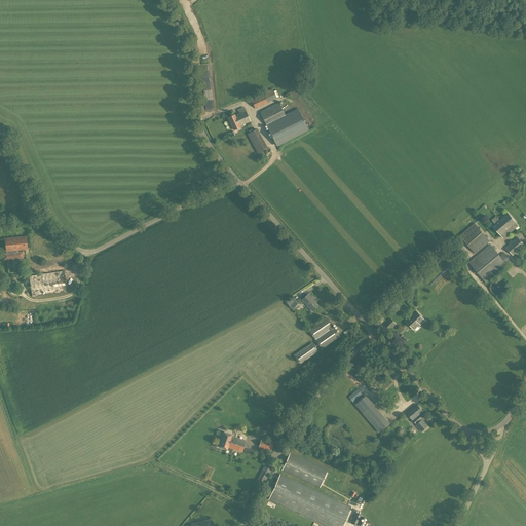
[(272,89),(251,99),(255,108),(276,99),(272,89)]
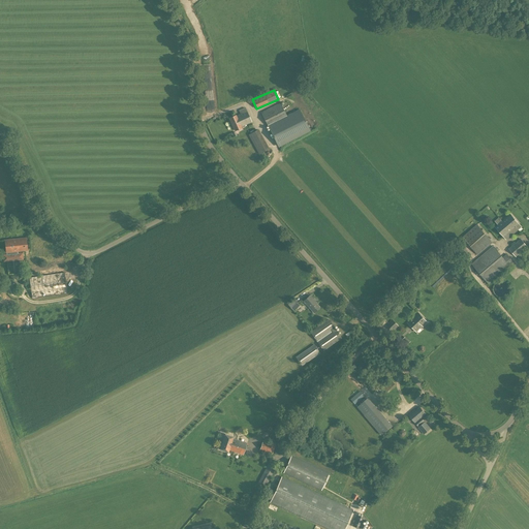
[(260,113),(269,128),(279,148),(298,137),(310,131),(300,110),(287,116),(280,103),(278,104),(277,104),(260,113)]
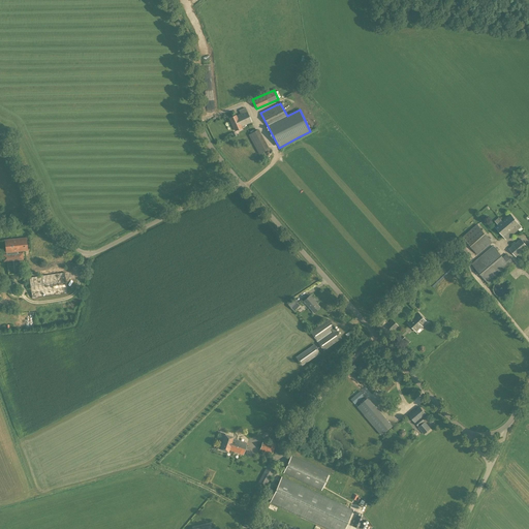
[(252,122),(247,112),(245,107),(239,111),(241,114),(237,116),(236,115),(229,118),(236,130),(242,128),(241,127),(252,122)]
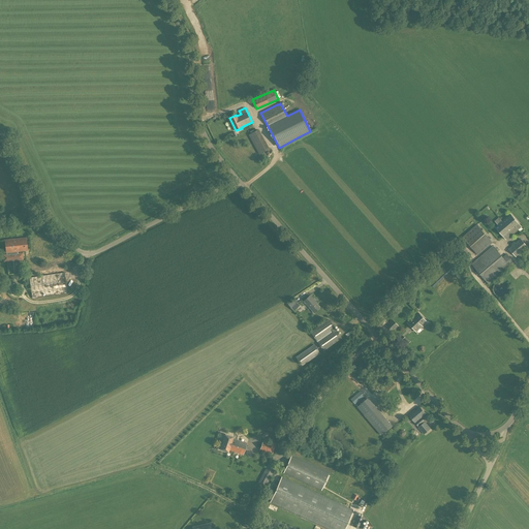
[(263,152),(270,149),(269,149),(269,148),(258,129),(255,131),(248,134),(259,155),(263,152)]
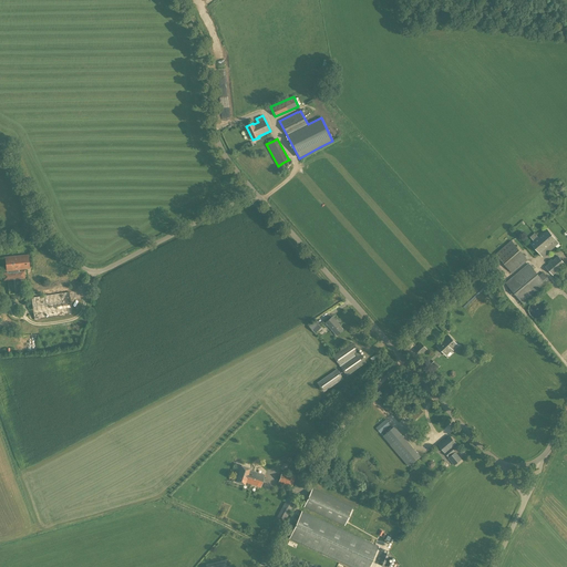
[(553,189),(558,196),(562,193),(556,186),(553,189)]
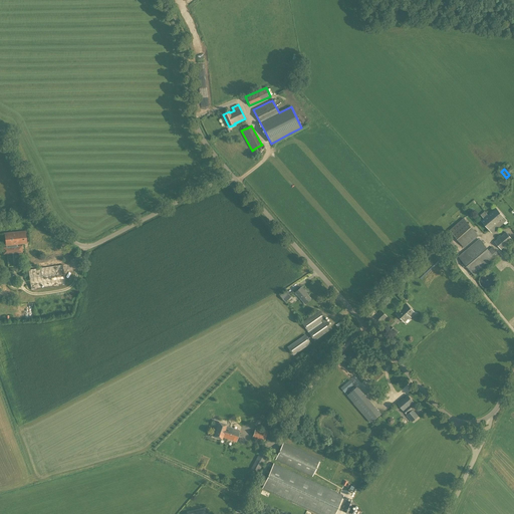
[(496,208),(488,215),(492,220),(494,218),(498,223),(496,225),(498,228),(507,220),(496,208)]
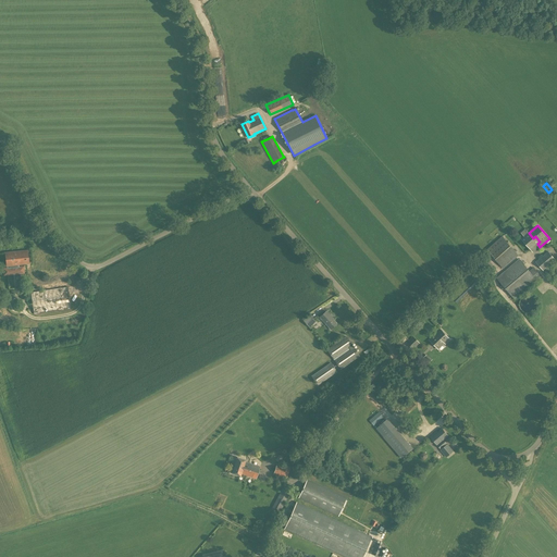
[(533,238),(529,233),(522,239),(533,252),(540,247),(537,244),(540,242),(535,236),(533,238)]
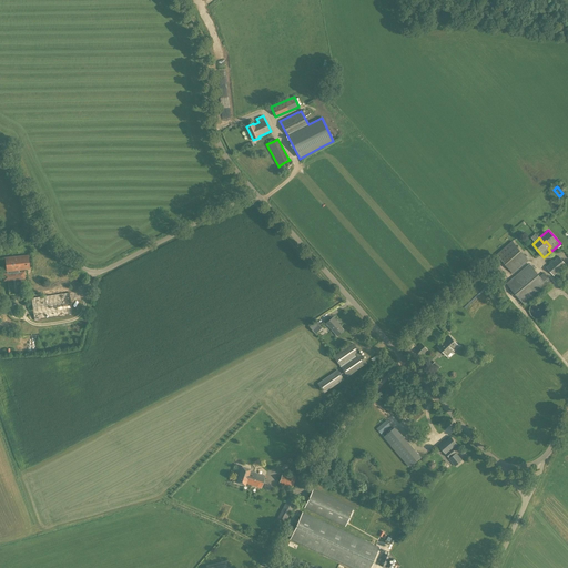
[(513,241),(497,254),(514,273),(528,261),(513,241)]
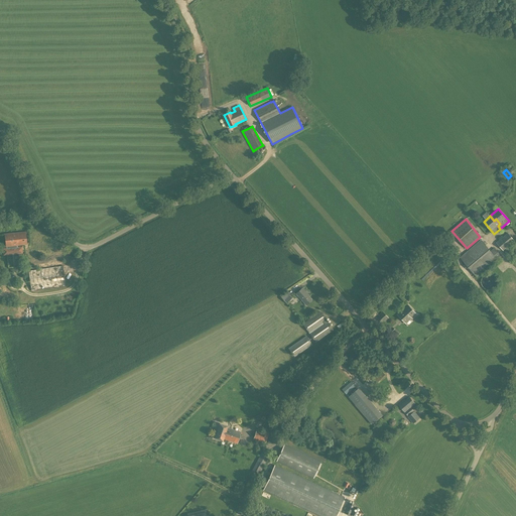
[(3,248),(3,255),(23,253),(22,246),(17,247),(17,245),(19,245),(27,244),(25,232),(5,234),(6,248),(3,248)]
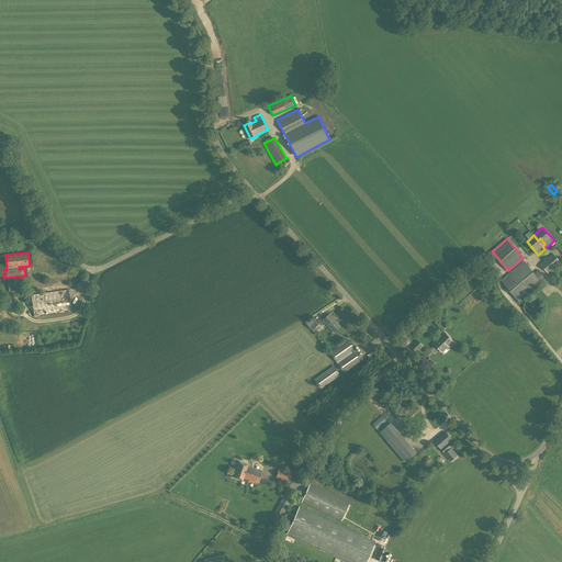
[(553,254),(540,265),(548,273),(561,262),(553,254)]
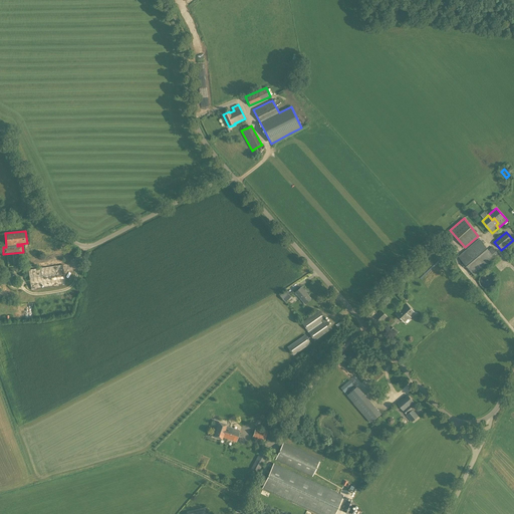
[(492,246),(489,249),(479,239),(458,256),(475,276),(500,255),(492,246)]
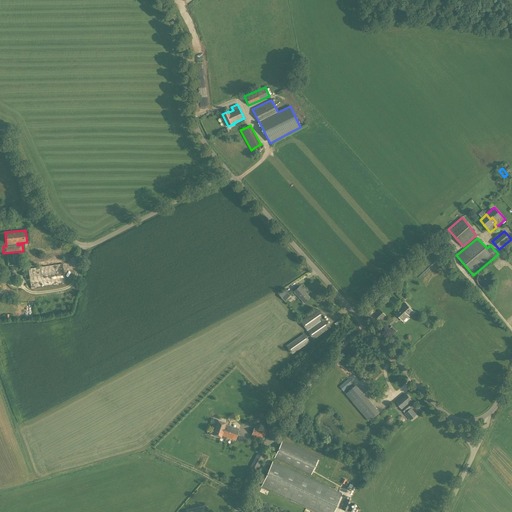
[(28,268),(31,289),(65,284),(63,263),(28,268)]
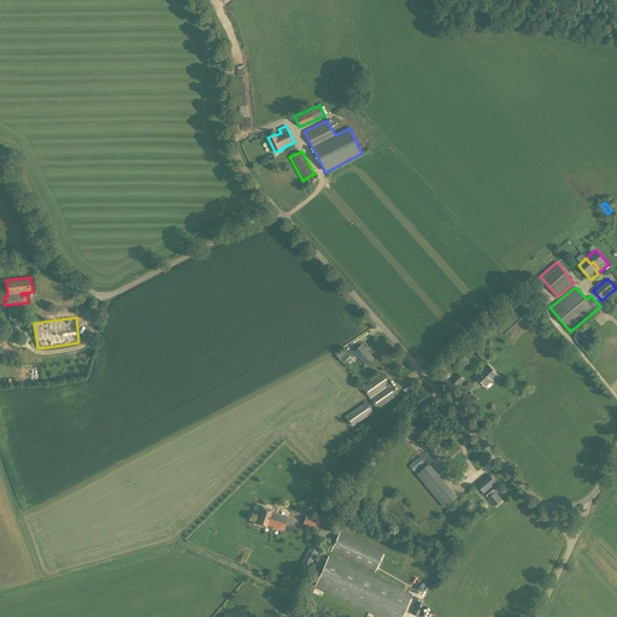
[(585,347),(586,346),(587,346),(588,346),(589,346),(591,345),(592,344),(592,342),(593,342),(593,341),(594,340),(594,339),(594,338),(594,336),(594,335),(594,334),(593,333),(593,331),(592,330),(591,329),(589,328),(587,328),(586,327),(585,327),(583,327),(582,328),(581,328),(580,328),(580,329),(579,329),(577,330),(576,331),(576,333),(575,334),(575,335),(575,336),(575,338),(575,339),(575,340),(576,341),(576,342),(577,344),(579,345),(580,345),(581,346),(582,346),(583,346),(583,347),(585,347)]
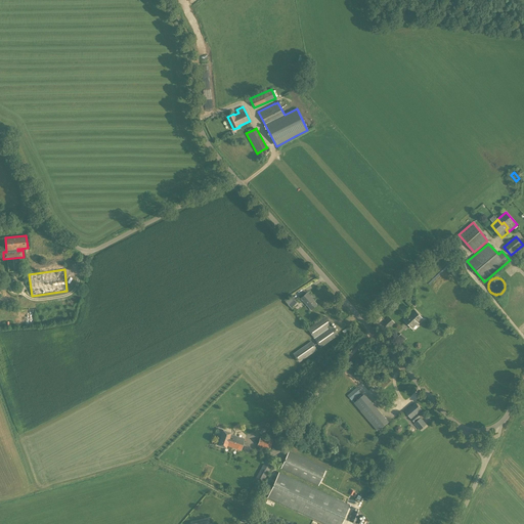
[(316,305),(309,298),(310,297),(306,293),(300,298),(310,309),(316,305)]
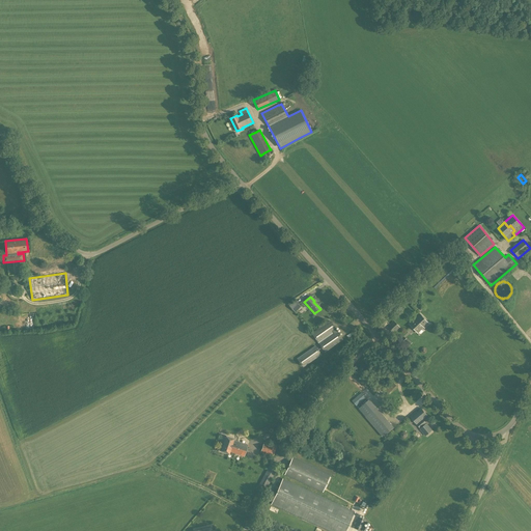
[(301,306),(296,300),(288,305),(295,312),(301,306)]
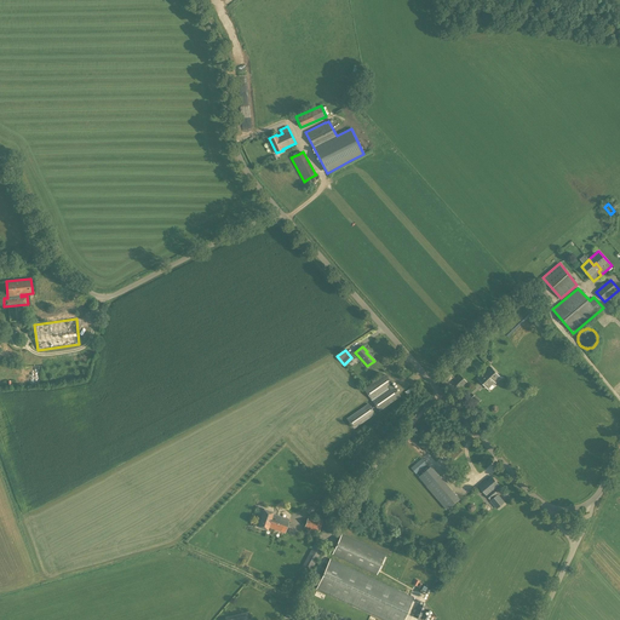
[(491,366),(478,378),(488,389),(495,382),(495,383),(501,378),(491,366)]
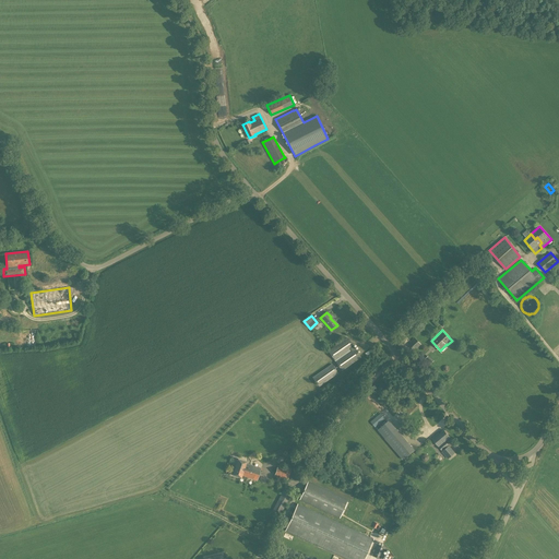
[(334,360),(351,349),(351,351),(335,361),(342,370),(361,357),(348,337),(328,352),(334,360)]
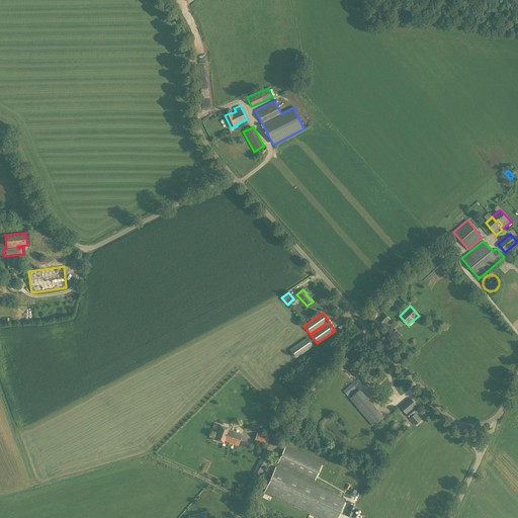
[(377,319),(384,326),(391,320),(384,313),(377,319)]
